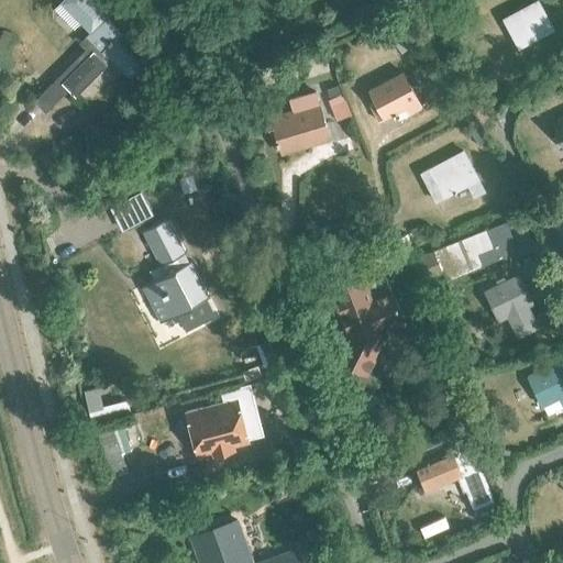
[(129,79),(143,65),(117,39),(122,33),(107,18),(110,14),(95,0),(62,0),(59,2),(90,33),(83,41),(89,46),(34,101),(45,112),(68,89),(76,98),(108,65),(106,63),(109,59),(129,79)]
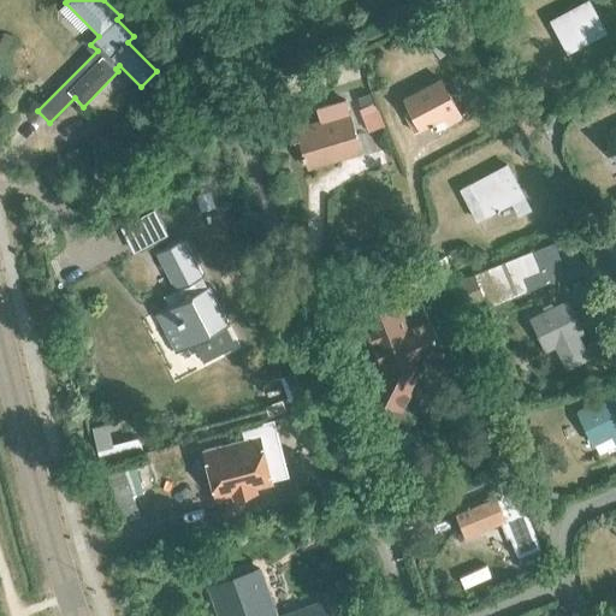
[(574,48),(603,31),(587,1),(551,21),(560,35),(566,31),(574,48)]
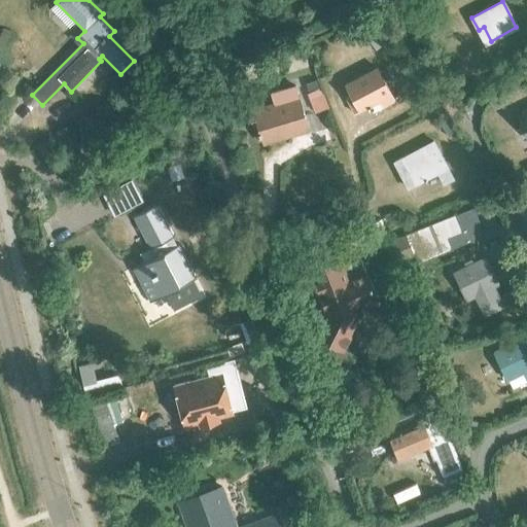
[(385,108),(395,102),(377,68),(346,84),(352,97),(357,95),(365,108),(380,99),(385,108)]
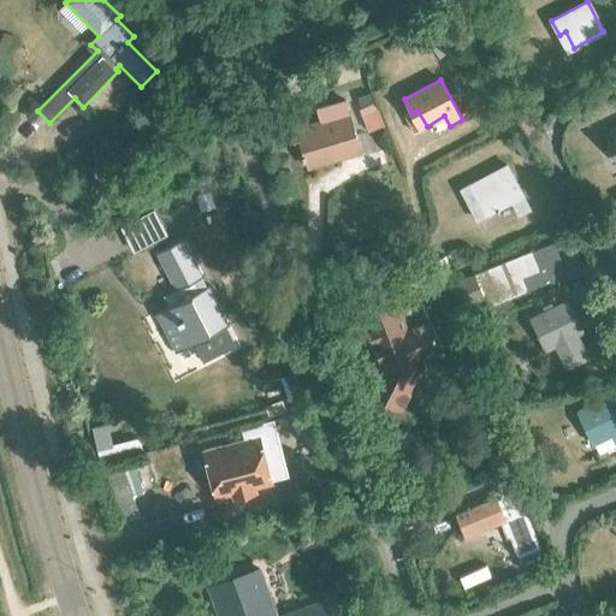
[(349,114),(348,114),(344,101),(315,110),(319,123),(290,132),(295,149),(301,147),(307,167),(337,158),(335,150),(357,143),(349,114)]
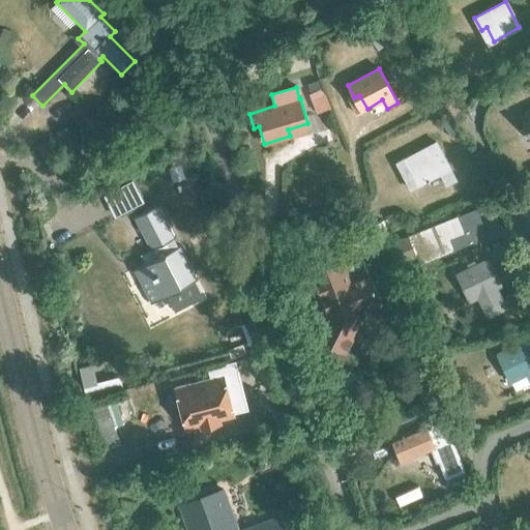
[(529,110),(520,115),(529,137),(529,110)]
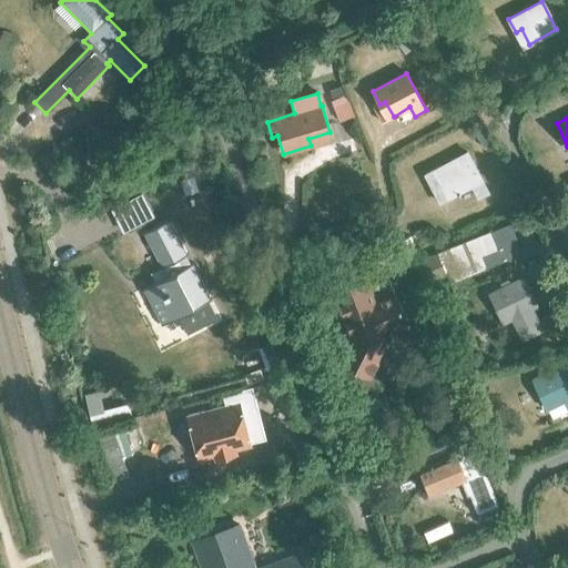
[(455,195),(482,181),(467,153),(434,171),(440,184),(446,181),(455,195)]
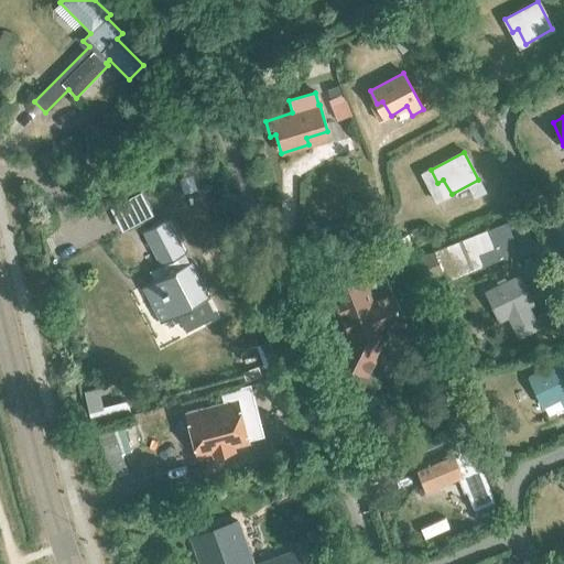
[(193,259),(190,260),(185,251),(188,250),(171,216),(144,229),(162,264),(163,264),(167,273),(141,286),(160,323),(212,296),(193,259)]
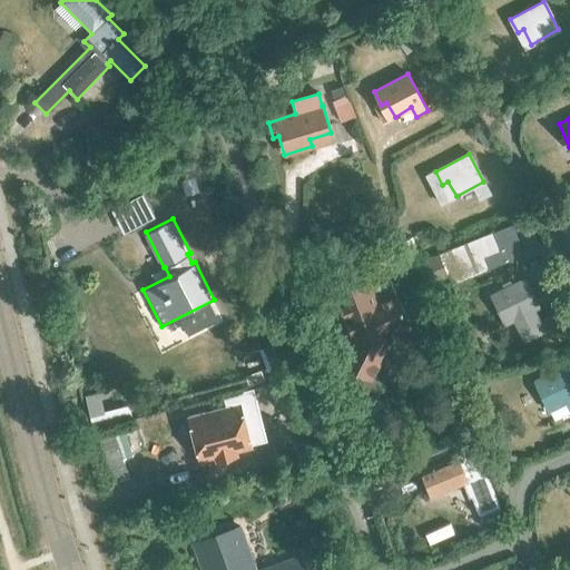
[(448,276),(451,284),(489,268),(484,257),(501,251),(493,233),(418,263),(425,284),(448,276)]
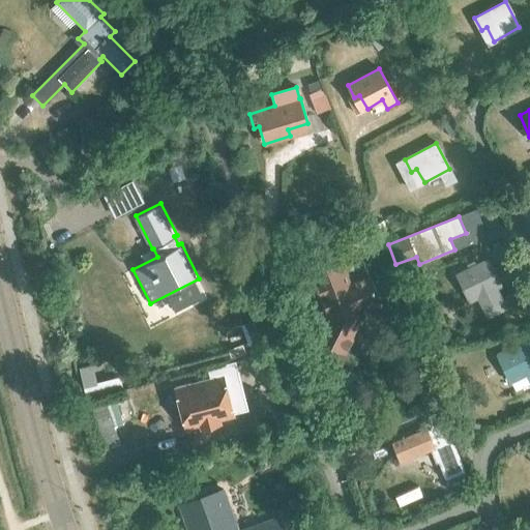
[(308,341),(327,379),(347,370),(354,354),(340,347),(349,330),(344,327),(346,324),(340,308),(376,294),(359,253),(364,252),(359,239),(325,253),(329,263),(323,266),(323,268),(312,272),(328,313),(316,336),(308,341)]
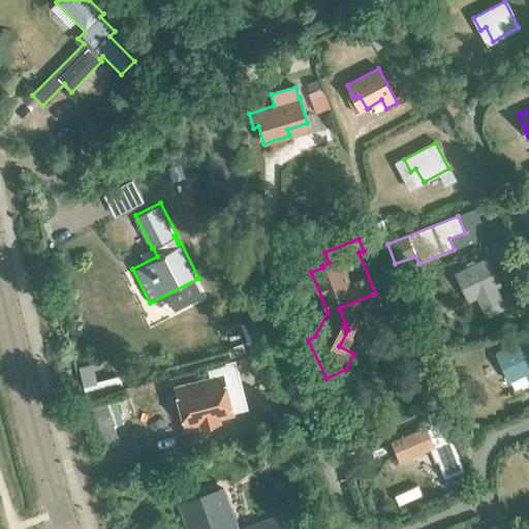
[(456,274),(469,300),(499,285),(487,258),(456,274)]
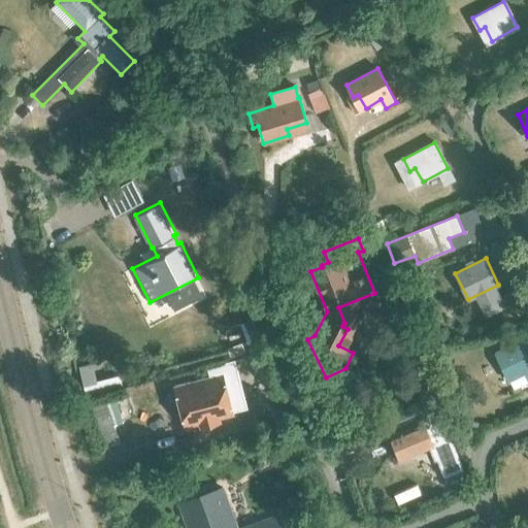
[(527,381),(527,348),(524,339),(495,354),(507,380),(524,371),(527,381)]
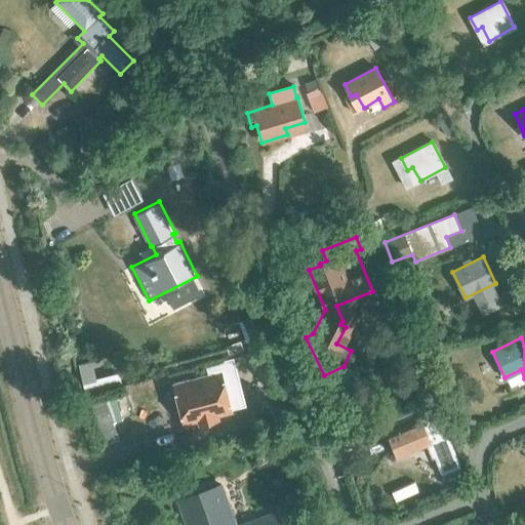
[(209,374),(173,384),(173,385),(184,423),(206,417),(207,421),(220,418),(219,414),(231,411),(234,411),(226,384),(239,379),(233,358),(207,365),(209,374)]
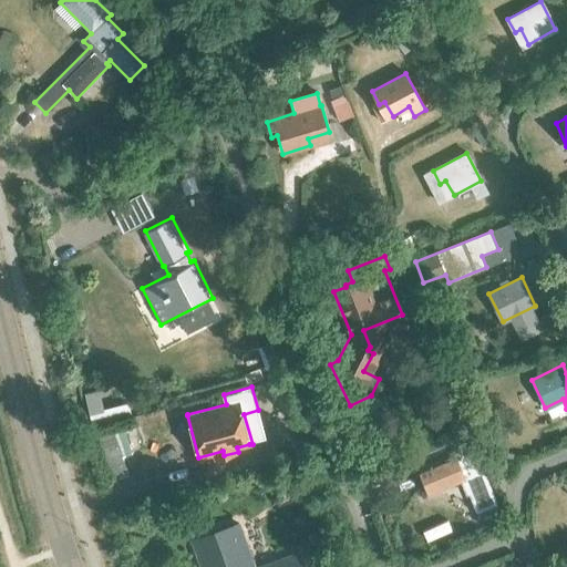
[(416,465),(428,493),(474,474),(463,447),(416,465)]
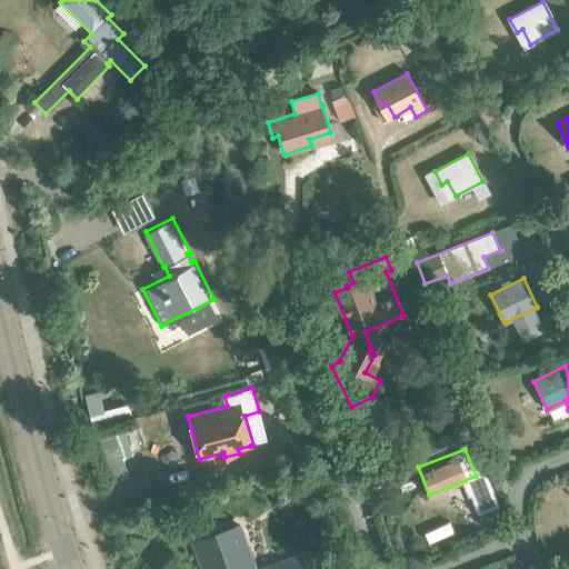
[(293,568),(289,557),(255,568),(247,546),(198,563),(200,568),(293,568)]
